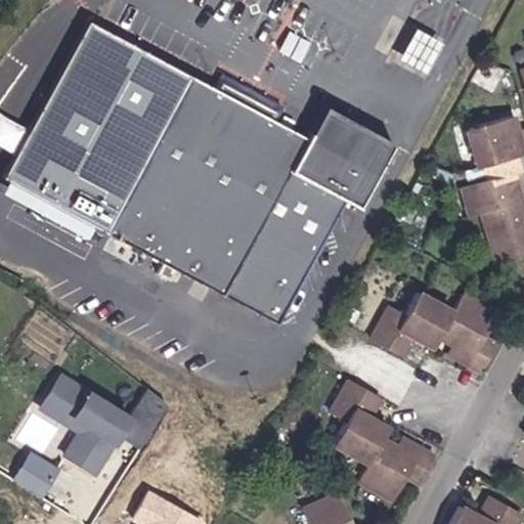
[(237,36),(243,27),(226,16),(221,26),(237,36)]
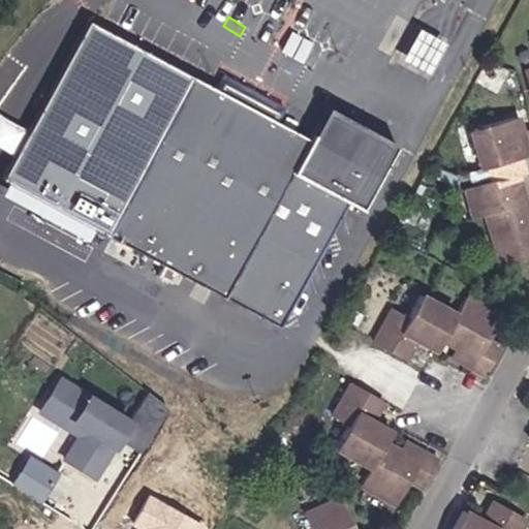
[(528,18),(514,23),(521,49),(507,53),(517,85),(528,81),(528,73),(528,69),(528,18)]
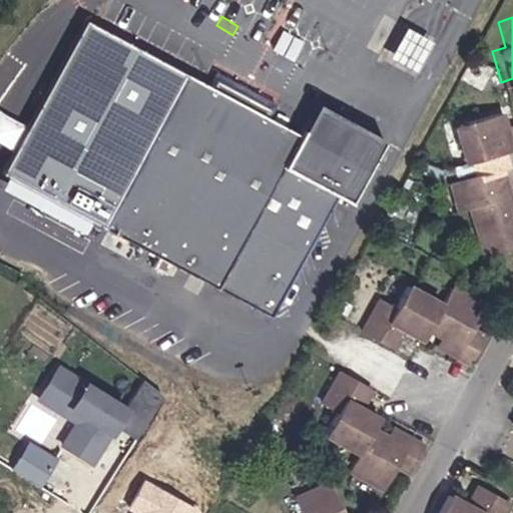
[(438,42),(410,27),(393,57),(421,73),(438,42)]
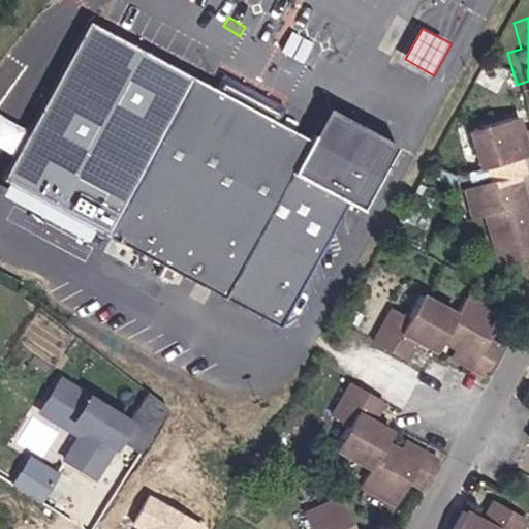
[(313,141),(197,76),(117,236),(224,296),(299,169),(367,211),(401,146),(335,109),(313,141)]
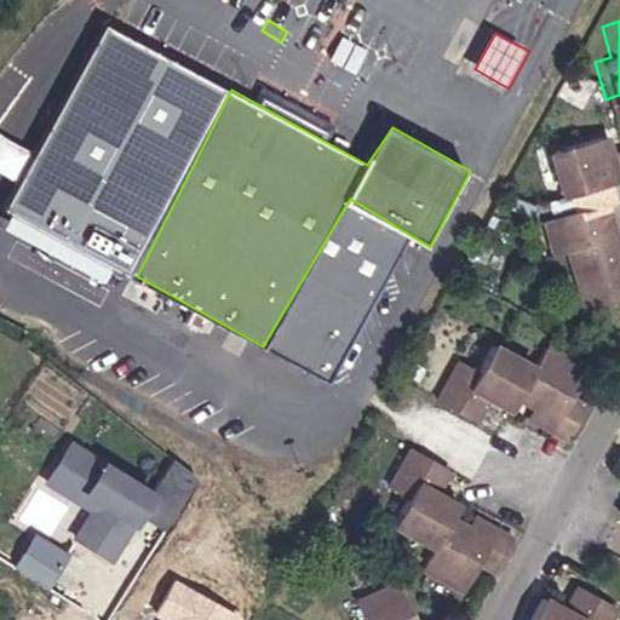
[(597,183),(591,164),(613,156),(607,138),(592,142),(589,131),(581,108),(529,124),(545,177),(554,174),(561,196),(526,208),(535,237),(550,234),(568,292),(619,277),(619,257),(606,262),(583,189),(597,183)]
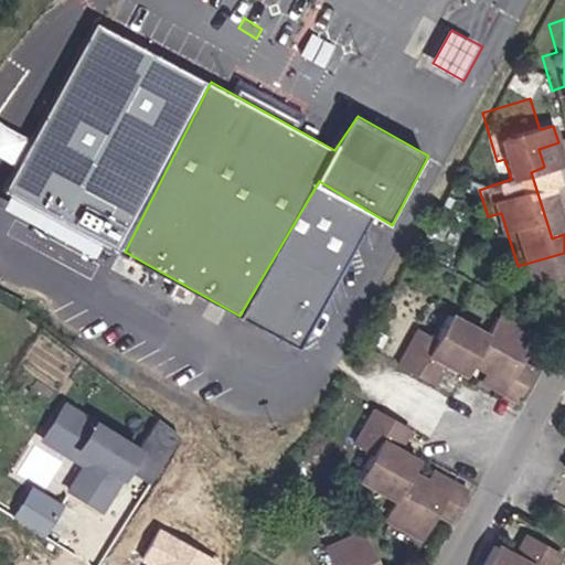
[(540,129),(553,126),(550,116),(536,119),(540,129)]
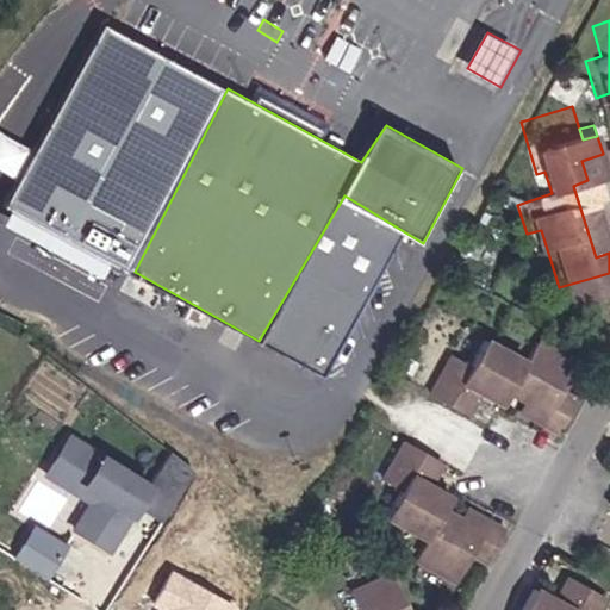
[(0,166),(16,173),(29,143),(0,130),(0,166)]
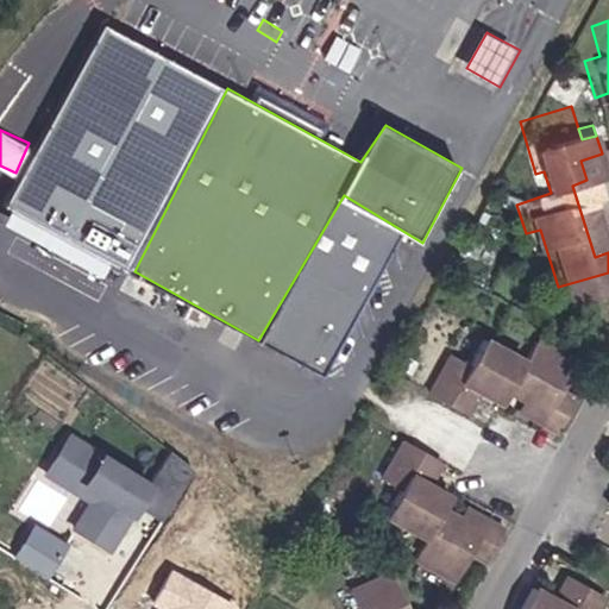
[(563,378),(545,369),(558,343),(521,320),(509,341),(470,319),(456,345),(437,334),(414,375),(452,395),(462,377),(453,372),(457,366),(488,383),(494,371),(508,380),(532,393),(527,403),(544,413),(563,378)]
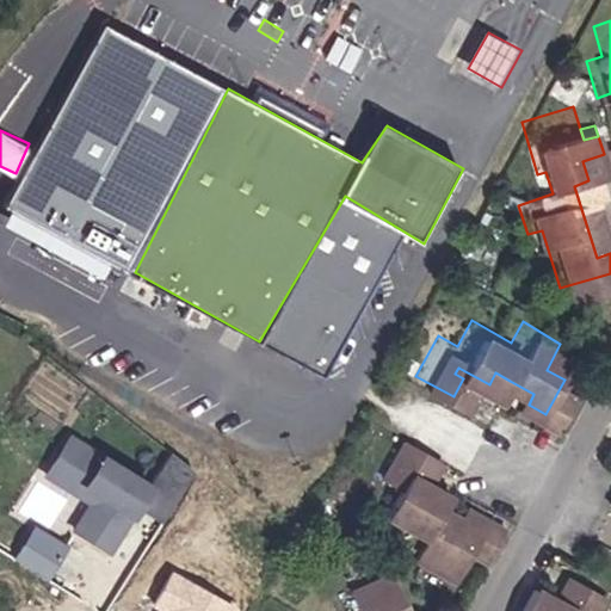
[(529,405),(534,394),(510,381),(505,390),(529,405)]
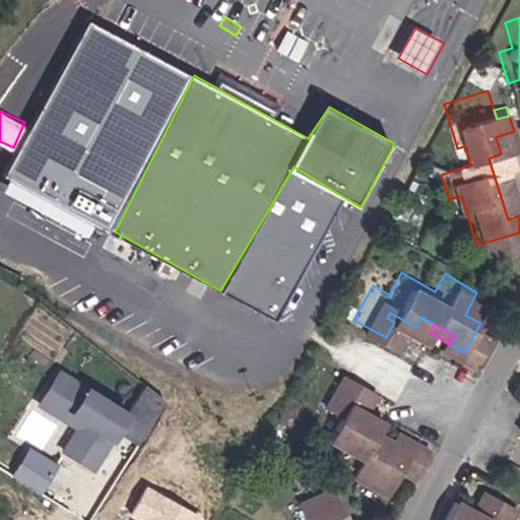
[(407,430),(401,439),(381,428),(367,420),(373,409),(346,395),(349,389),(355,393),(365,376),(334,360),(315,395),(329,403),(317,426),(353,445),(343,462),(377,479),(389,458),(403,466),(419,435),(407,430)]
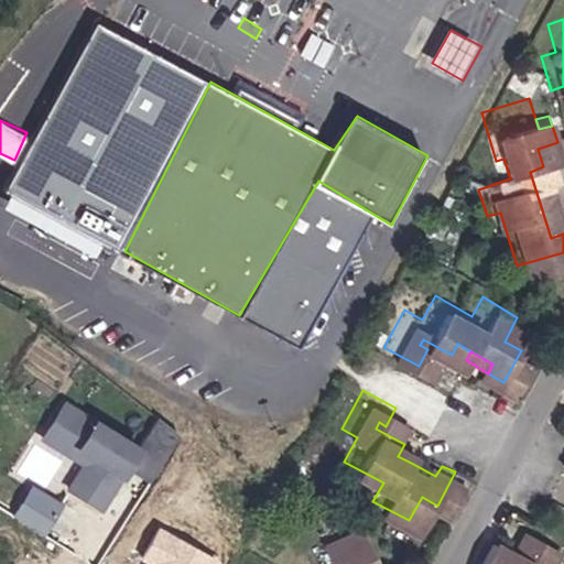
[(151,486),(183,438),(161,421),(141,451),(71,403),(53,430),(94,457),(88,465),(72,489),(102,510),(129,470),(151,486)]
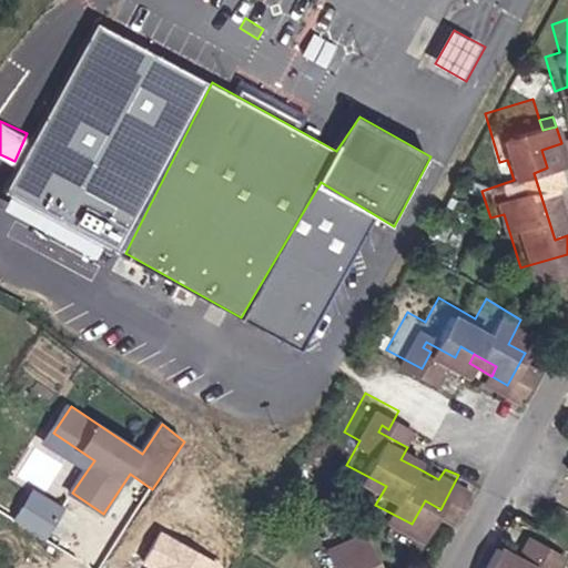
[(94,460),(53,433),(48,442),(89,468),(94,460)]
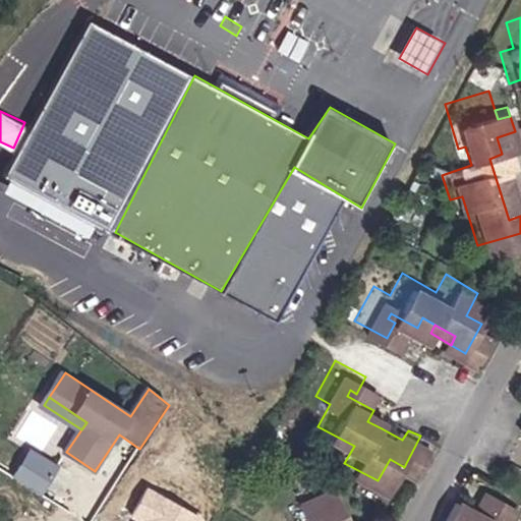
[(402,440),(408,430),(387,418),(382,428),(402,440)]
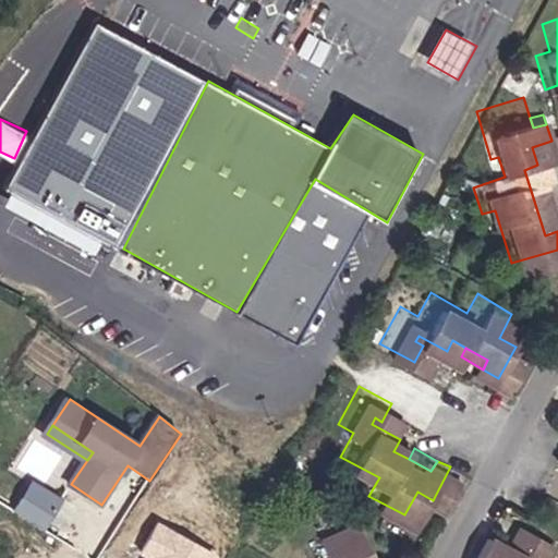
[(356,557),(371,553),(352,507),(312,524),(322,552),(308,557),(356,557)]
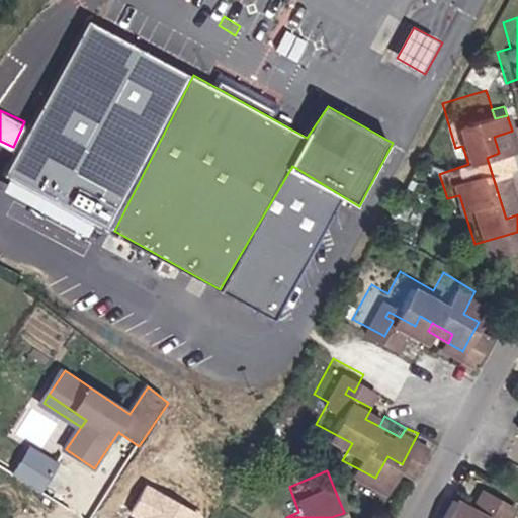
[(469,517),(471,516),(475,517),(490,517),(506,490),(476,472),(466,489),(471,491),(468,497),(442,483),(423,517),(425,517),(469,517)]
